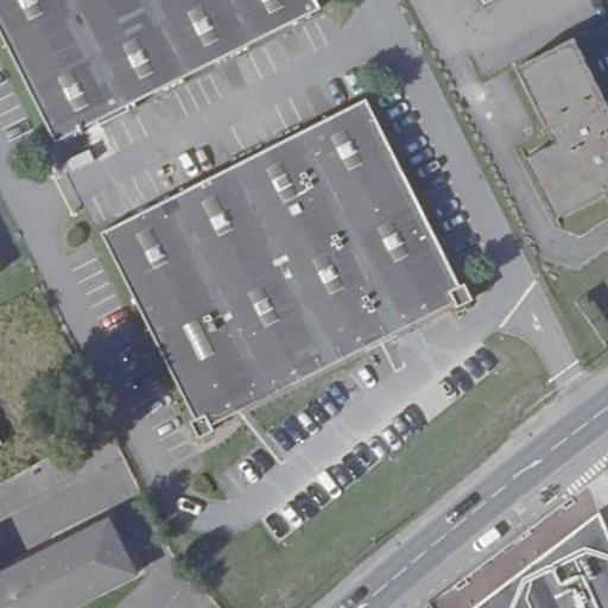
[(0,0),(0,26),(55,138),(321,7),(316,0),(0,0)]
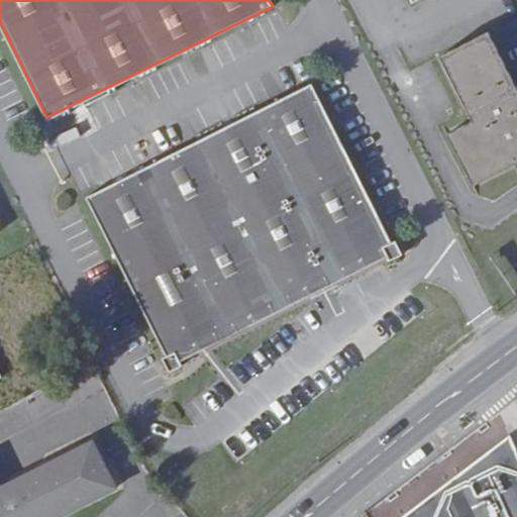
[(516,95),(488,34),(439,59),(472,124),(445,135),(473,188),(516,167),(516,95)]
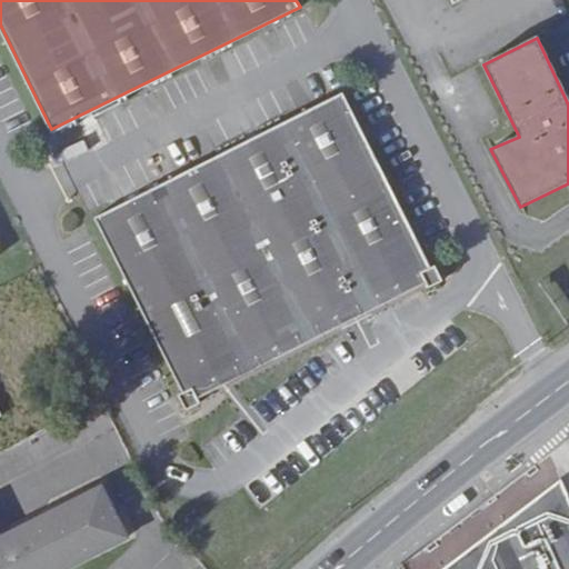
[(428,265),(341,90),(93,212),(181,389),(177,391),(183,407),(199,399),(192,386),(421,272),(427,285),(442,277),(435,261),(428,265)]
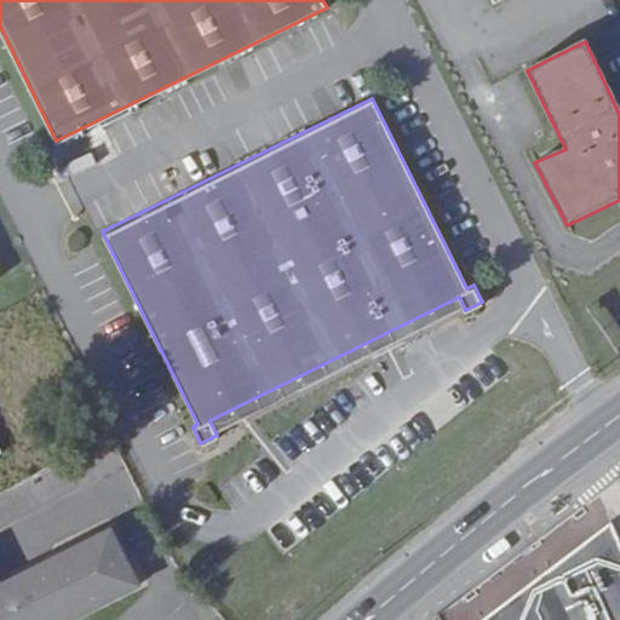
[(619,619),(619,535),(609,515),(480,619),(619,619)]
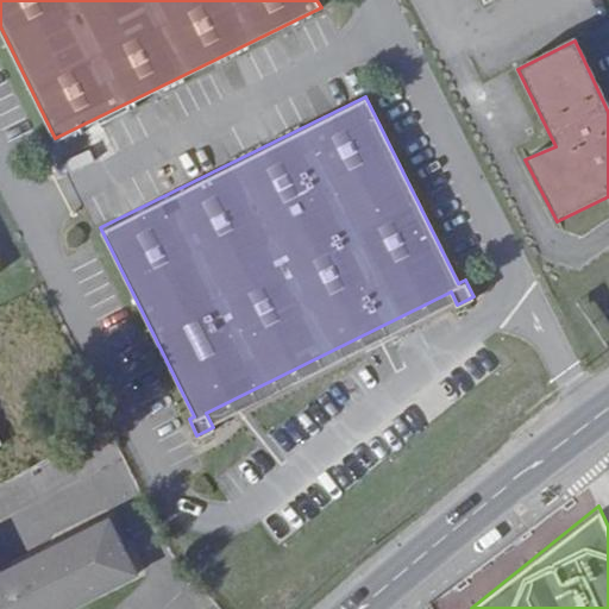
[(0,608),(75,608),(135,581),(106,521),(0,573),(0,608)]
